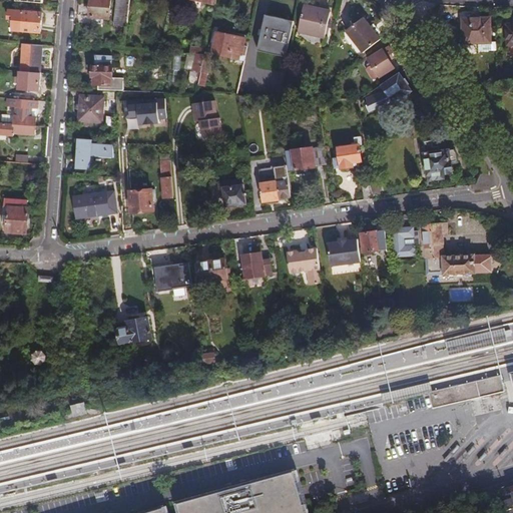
[(88,0),(87,15),(107,17),(107,0),(88,0)]
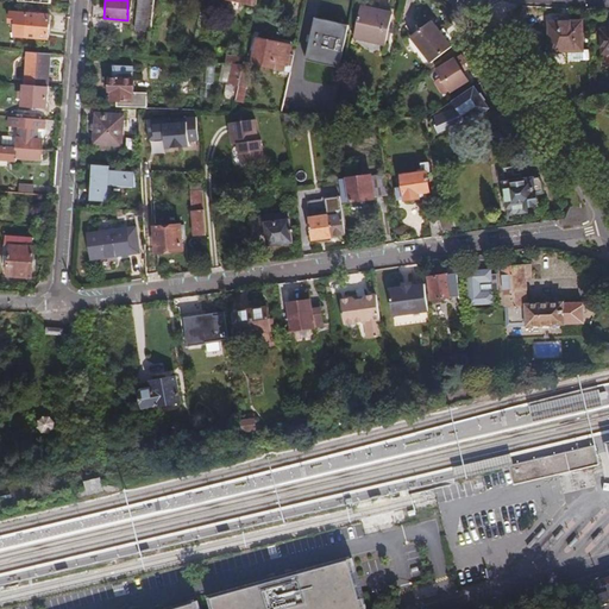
[(146,33),(150,0),(135,0),(132,32),(146,33)]
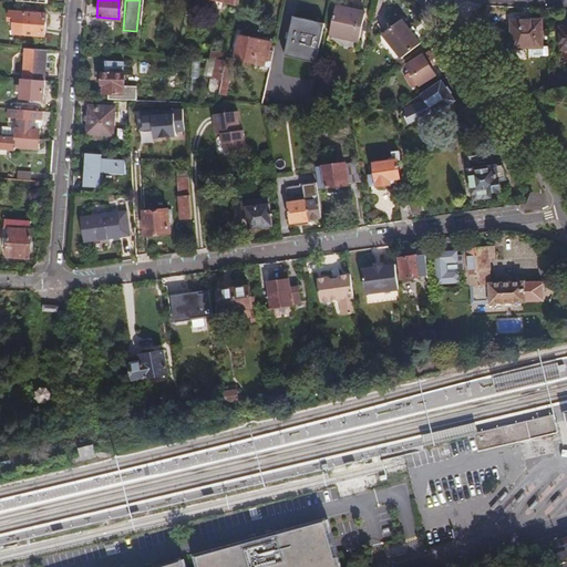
[(362,13),(332,7),(327,33),(357,40),(362,13)]
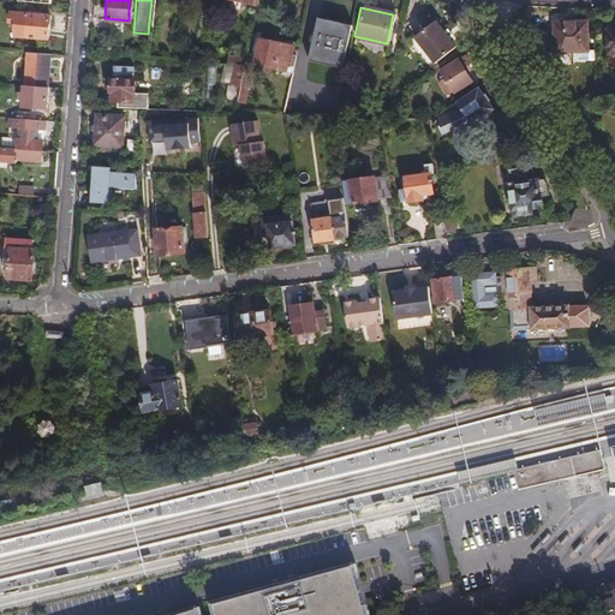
[(12,36),(46,39),(48,15),(7,12),(7,23),(13,23),(12,36)]
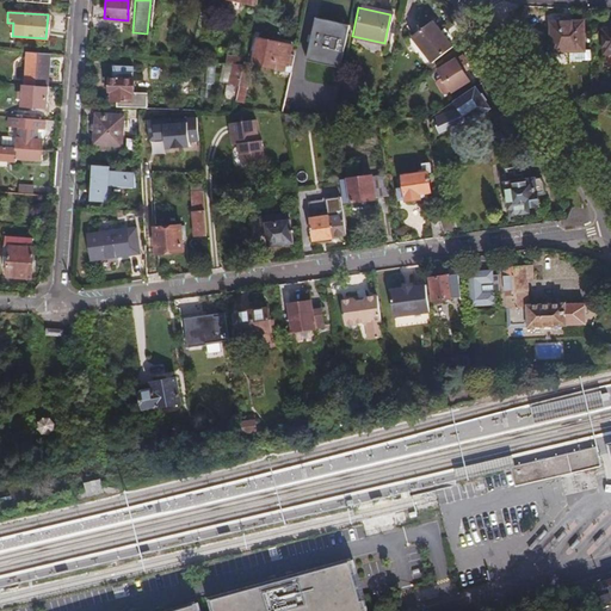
[(335,68),(344,26),(313,19),(304,61),(335,68)]
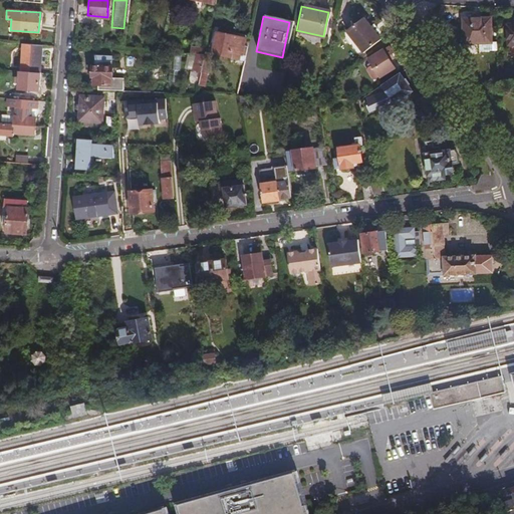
[(343,31),(359,54),(378,40),(361,18),(343,31)]
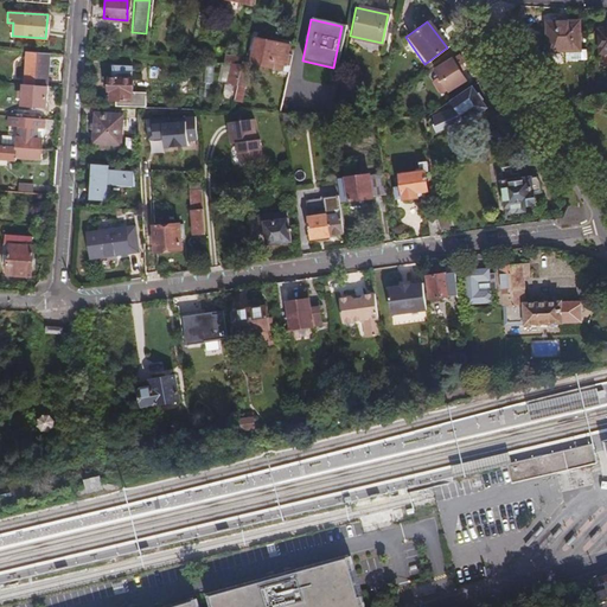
[(573,23),(563,23),(551,23),(553,51),(583,51),(583,23),(573,23)]
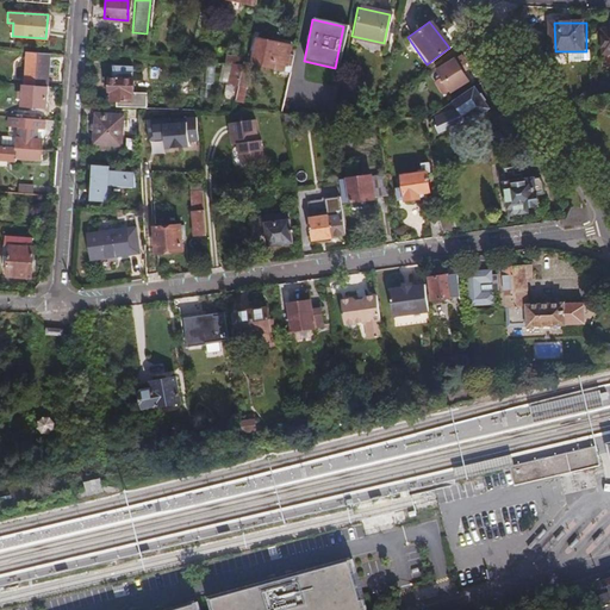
[(597,54),(609,54),(609,29),(597,30),(597,54)]
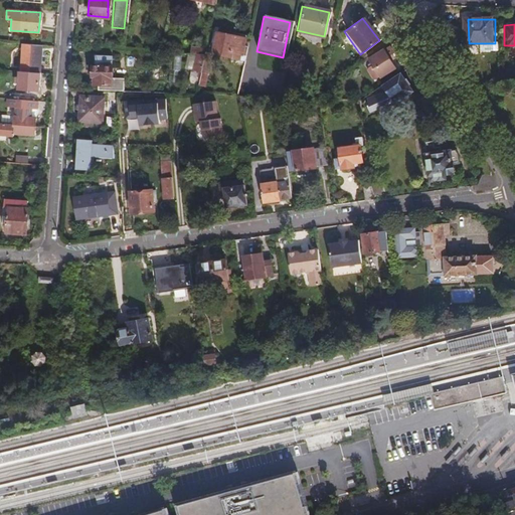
[(244,56),(247,42),(244,41),(244,39),(215,33),(210,54),(229,58),(230,53),(244,56)]
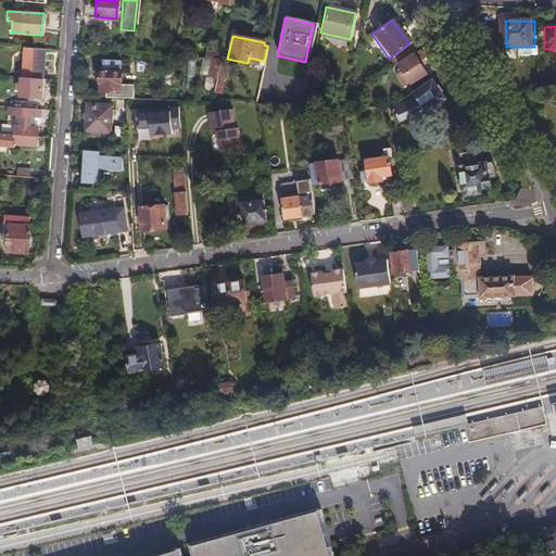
[(538,47),(534,47),(506,47),(506,54),(523,54),(523,59),(538,59),(538,47)]
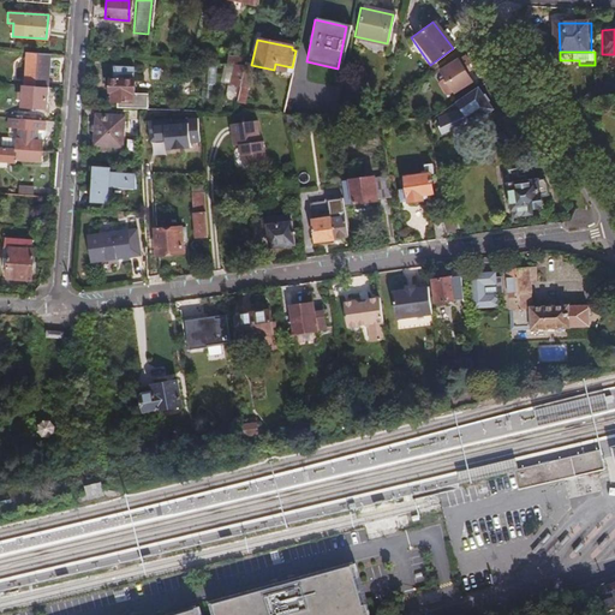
[(46,88),(48,55),(25,53),(22,87),(46,88)]
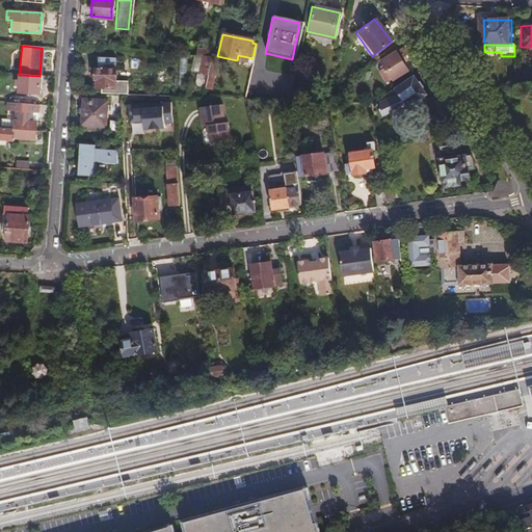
[(383,69),(390,79),(391,81),(406,72),(400,60),(403,57),(399,50),(379,61),(383,69)]
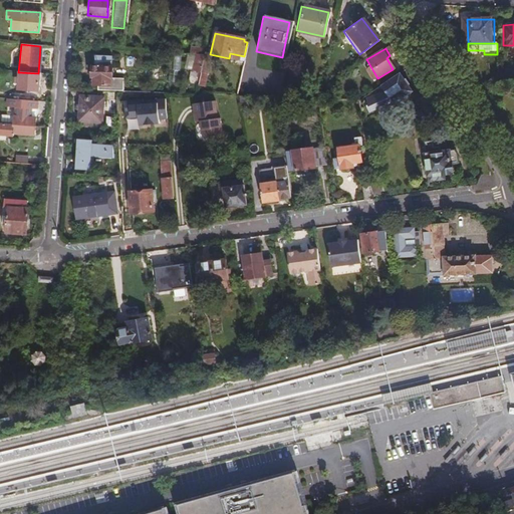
[(208,62),(210,54),(203,52),(202,54),(201,60),(208,62)]
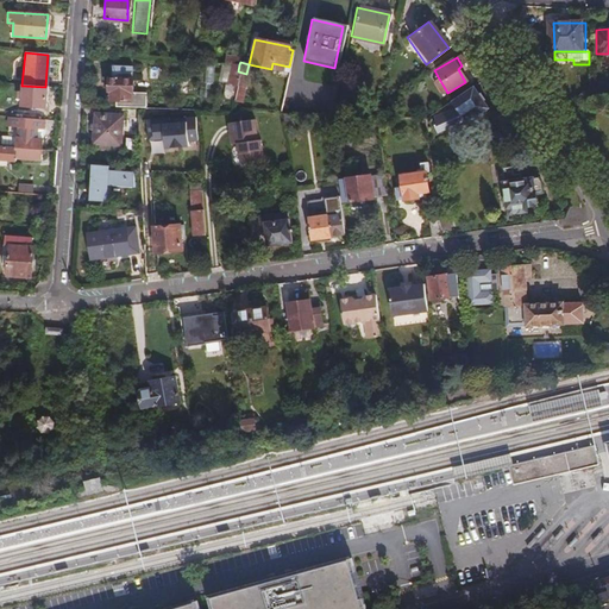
[(234,86),(238,71),(239,64),(230,63),(225,82),(234,86)]
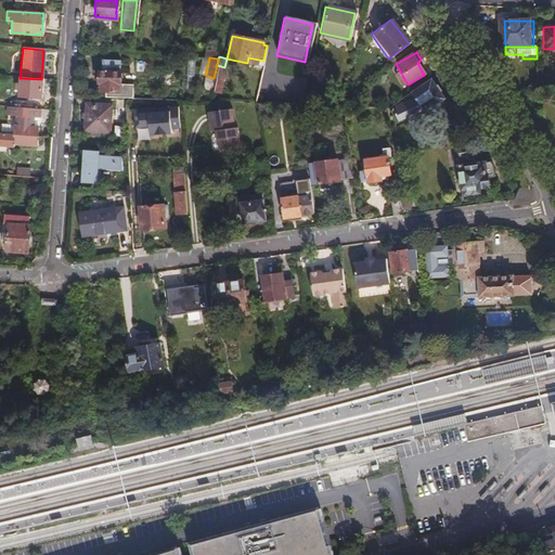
[(247,63),(262,66),(263,61),(248,57),(247,63)]
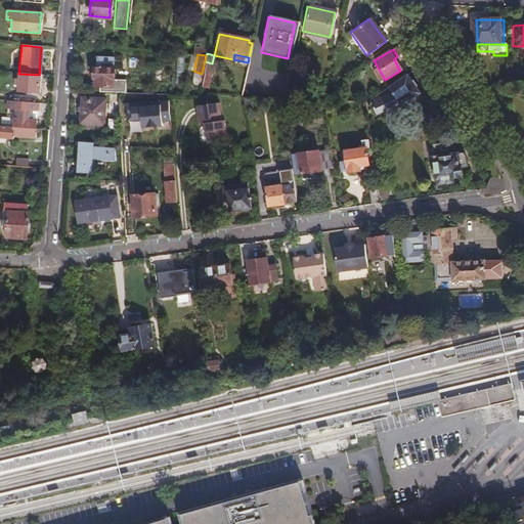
[(98,87),(97,92),(115,93),(123,93),(124,80),(113,80),(113,69),(111,69),(112,58),(95,57),(94,69),(91,69),(91,79),(94,79),(94,87),(98,87)]
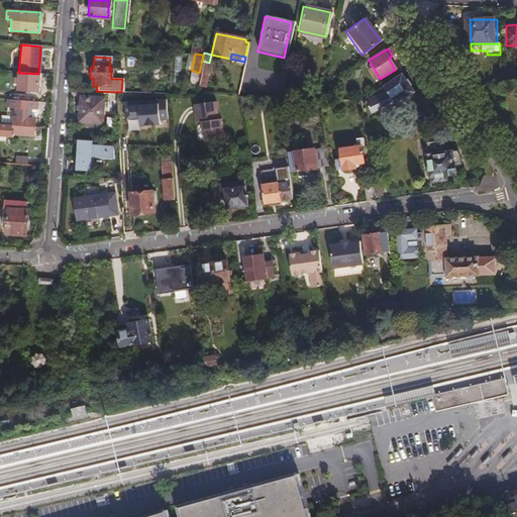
[(205,75),(209,63),(202,61),(199,73),(205,75)]
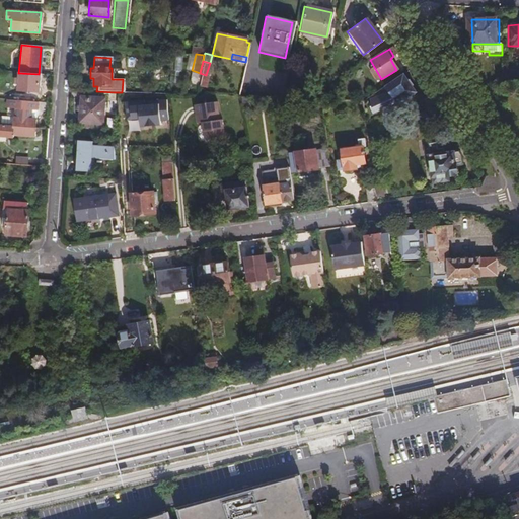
[(375,81),(380,77),(374,67),(367,70),(366,73),(371,81),(375,81)]
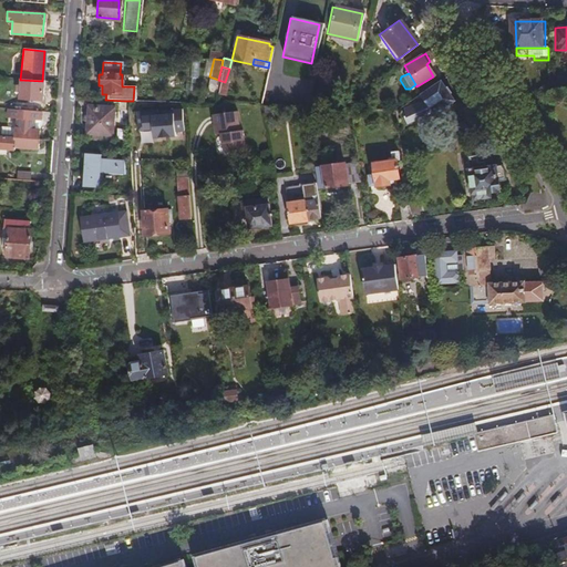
[(40,100),(42,81),(20,80),(20,85),(17,85),(16,89),(19,90),(18,98),(40,100)]
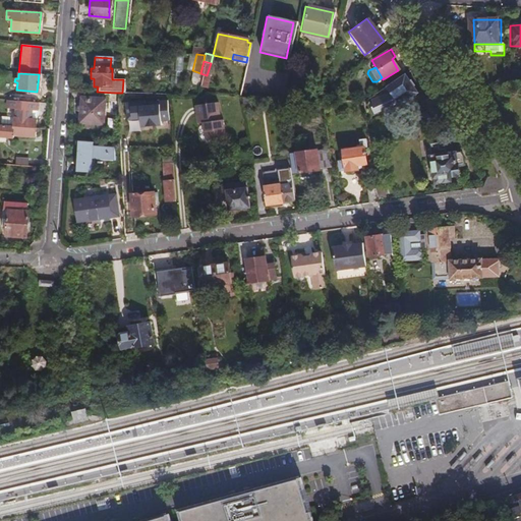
[(200,73),(198,87),(204,89),(207,75),(200,73)]
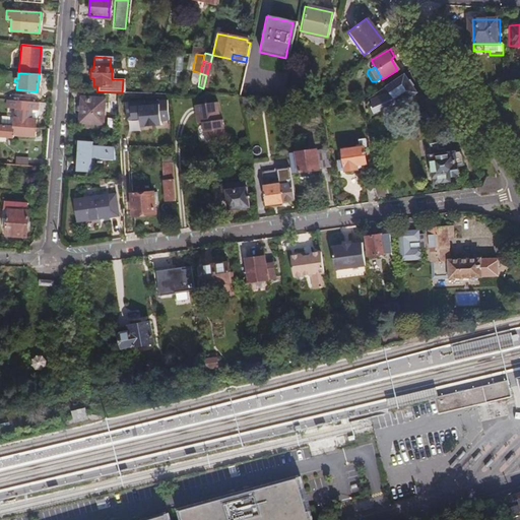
[(408,81),(404,74),(385,87),(389,92),(369,103),(374,113),(396,102),(394,100),(400,96),(404,103),(416,94),(412,87),(411,88),(407,82),(408,81)]
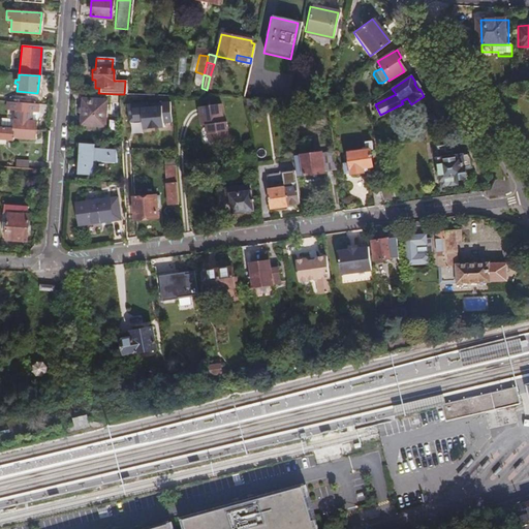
[(102,126),(104,100),(81,98),(79,124),(102,126)]
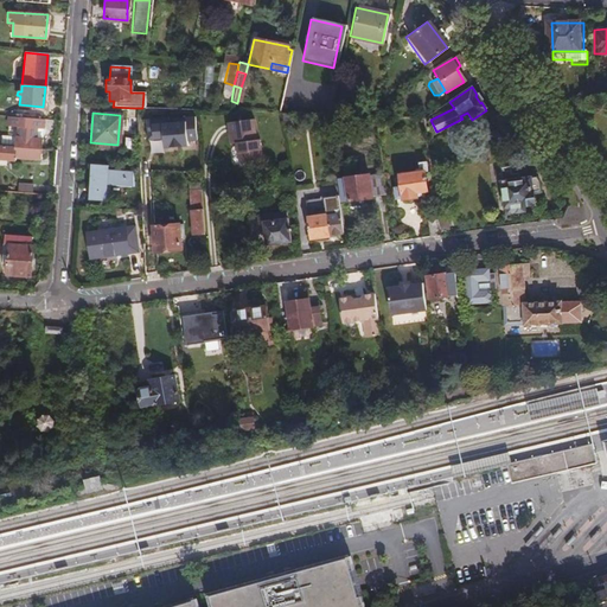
[(339,133),(337,116),(326,116),(328,135),(339,133)]
